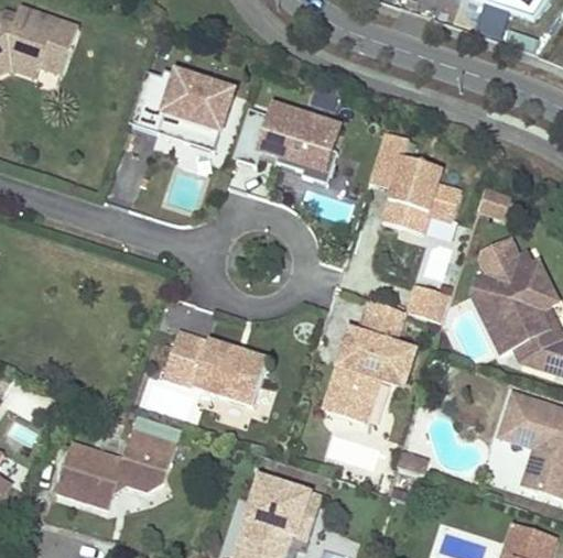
[(474,0),(539,21),(553,0),(474,0)]
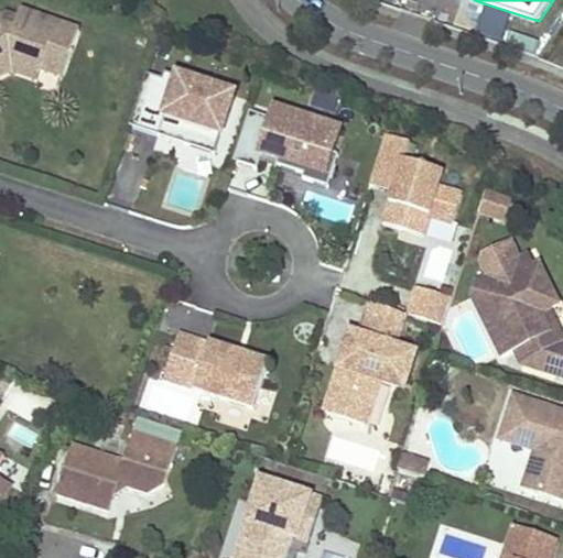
[(18,7),(15,12),(13,20),(4,15),(0,18),(0,57),(3,55),(39,68),(61,76),(77,28),(18,7)]
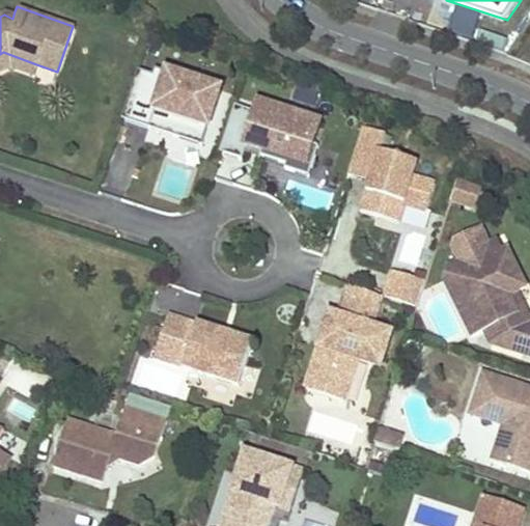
[(0,17),(4,15),(12,19),(15,11),(3,7),(0,8),(0,17)]
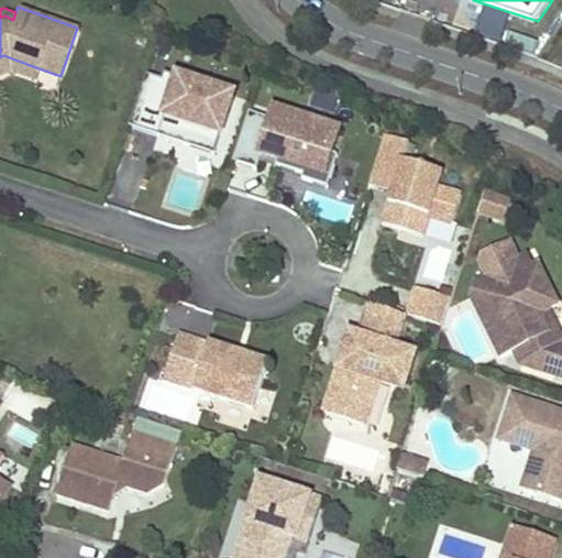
[(506,25),(502,39),(531,47),(536,35),(506,25)]
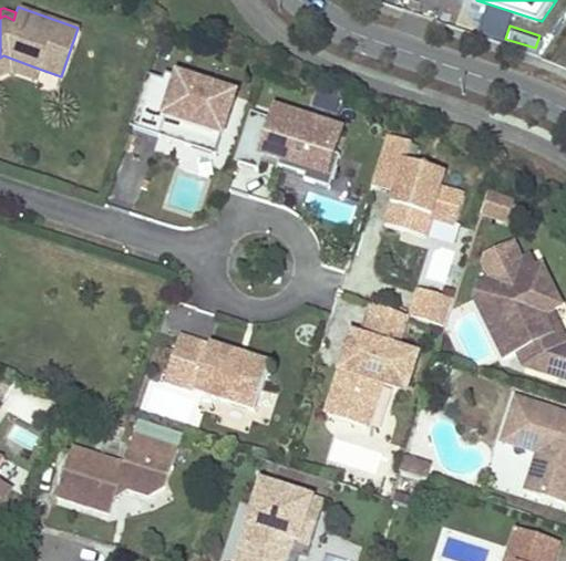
[(39,69),(3,55),(0,58),(0,75),(11,72),(34,80),(39,69)]
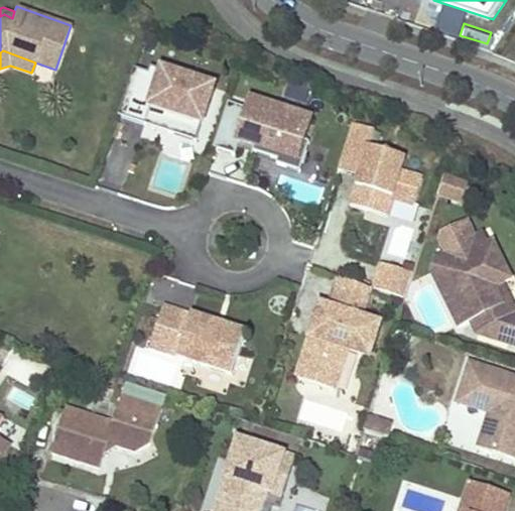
[(148,70),(134,65),(119,113),(146,122),(151,109),(173,116),(169,129),(197,138),(215,84),(150,64),(148,70)]
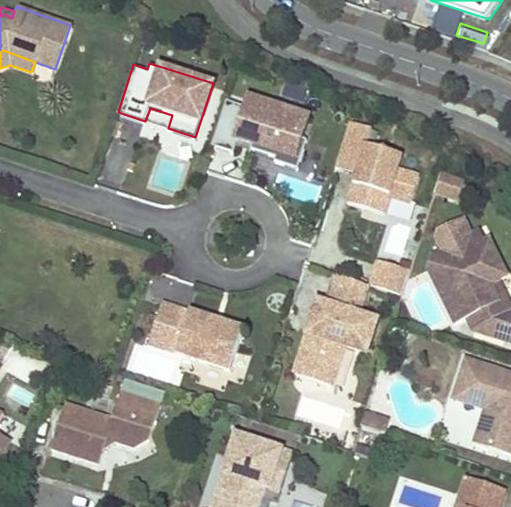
[(250,96),(248,105),(227,98),(212,143),(233,150),(238,136),(253,141),(251,146),(276,154),(275,159),(298,166),(308,137),(302,136),(308,115),(250,96)]
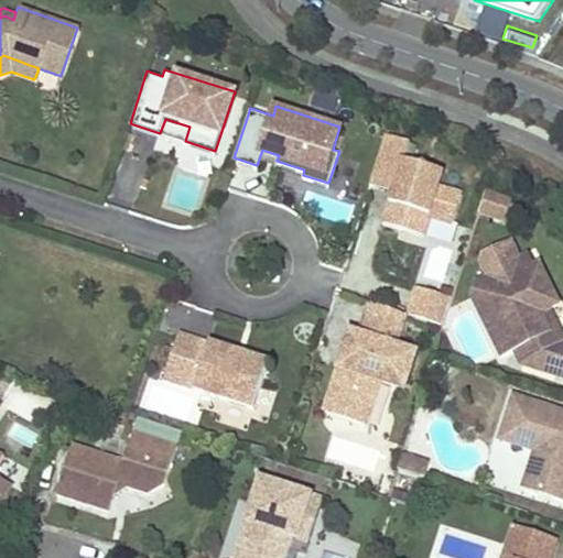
[(441,168),(402,156),(408,138),(383,130),(368,179),(391,187),(397,189),(394,196),(388,197),(381,219),(400,225),(404,211),(425,218),(428,211),(452,219),(461,190),(436,184),(441,168)]
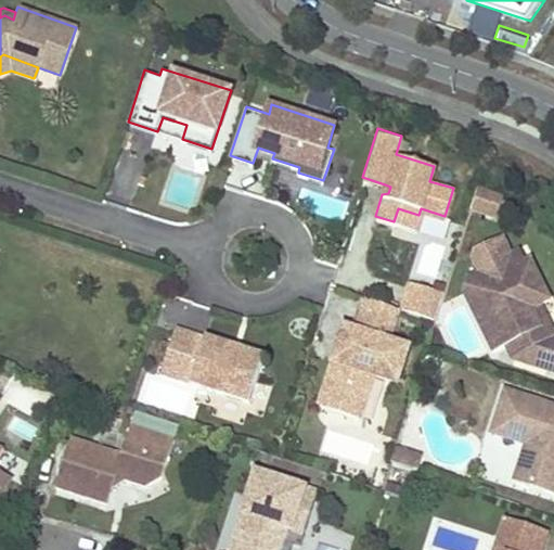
[(490,217),(499,191),(478,184),(469,209),(490,217)]
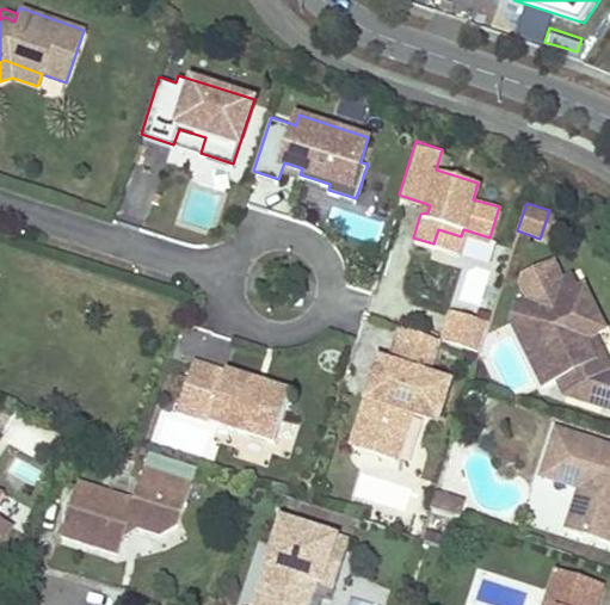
[(490,238),(463,229),(461,236),(487,245),(490,238)]
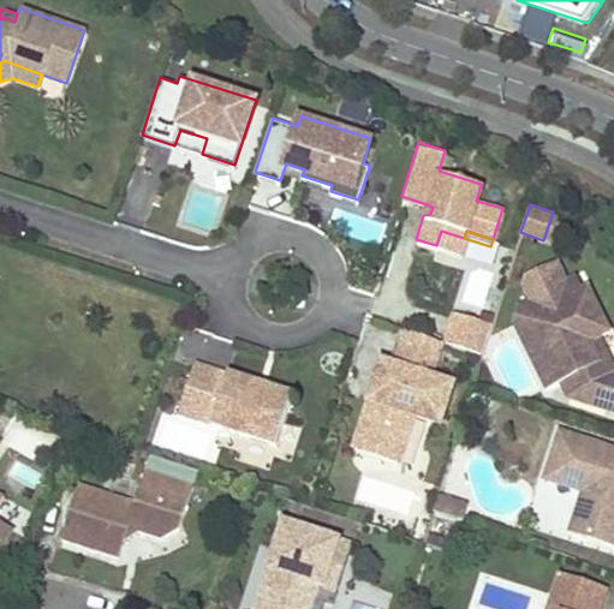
[(543,291),(548,300),(532,309),(548,341),(529,350),(544,384),(560,377),(566,392),(613,407),(613,362),(610,356),(602,359),(595,345),(604,341),(600,333),(612,328),(589,281),(583,284),(577,272),(542,287),(543,291)]
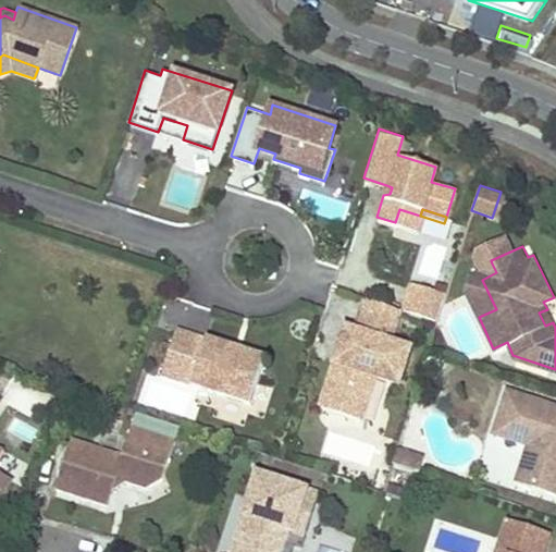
[(496,272),(492,264),(469,274),(465,289),(479,317),(496,309),(482,280),(496,272)]
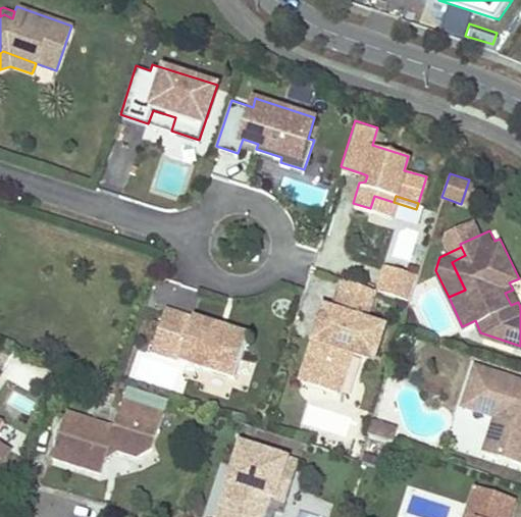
[(409,298),(417,272),(385,262),(377,288),(409,298)]
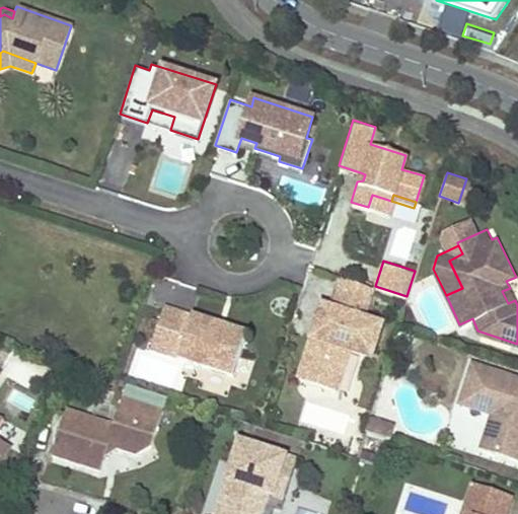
[(319,341),(311,338),(299,374),(337,386),(349,350),(371,357),(383,318),(363,311),(372,285),(341,275),(331,301),(319,341)]
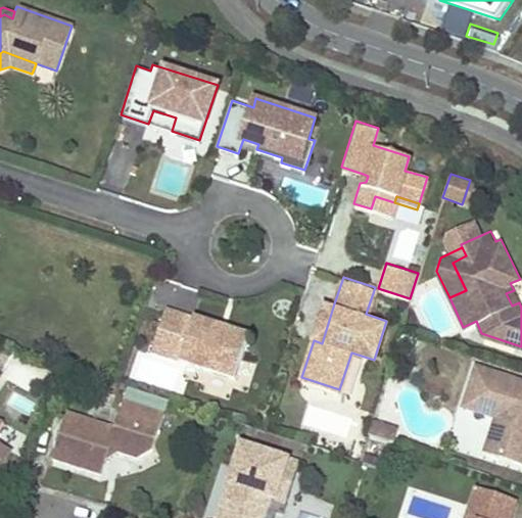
[(514,290),(506,293),(512,305),(519,302),(514,290)]
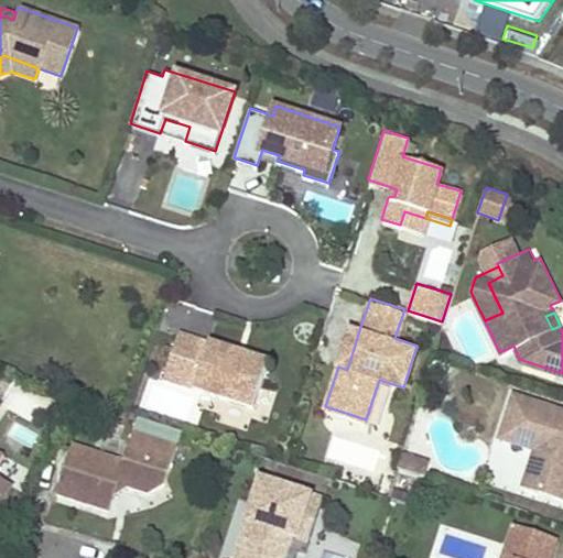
[(360,327),(352,325),(338,367),(347,370),(360,327)]
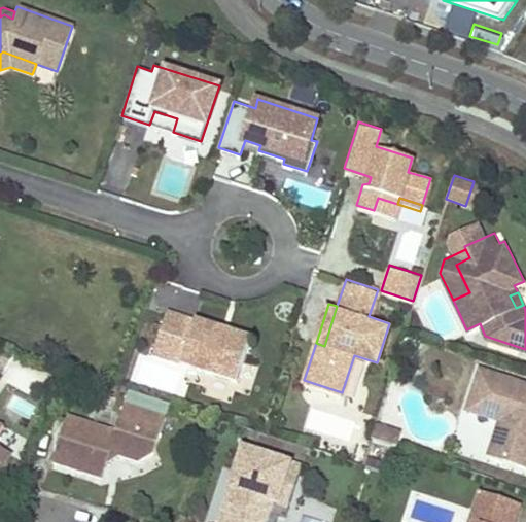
[(168,311),(153,354),(238,382),(251,339),(229,332),(226,338),(219,336),(221,328),(168,311)]
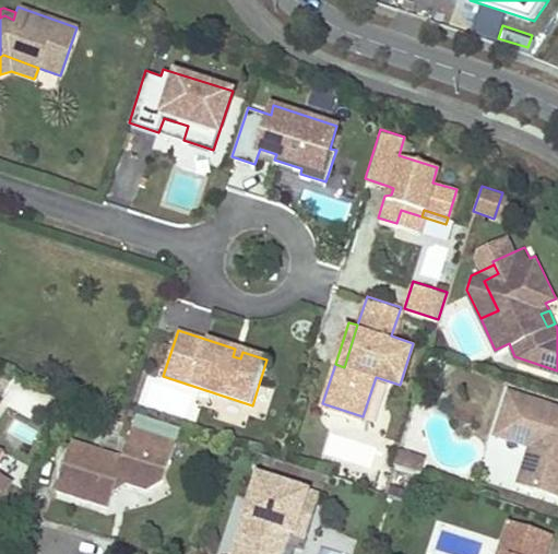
[(242,352),(235,349),(233,356),(240,358),(242,352)]
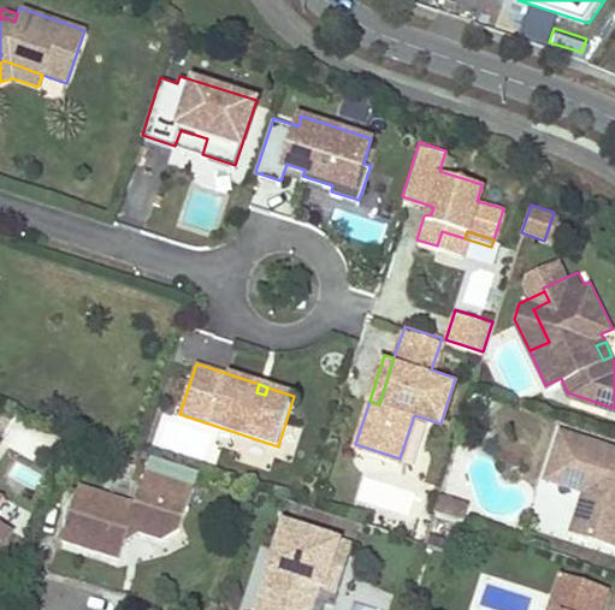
[(614,444),(563,428),(549,474),(587,487),(574,527),(614,540),(614,444)]
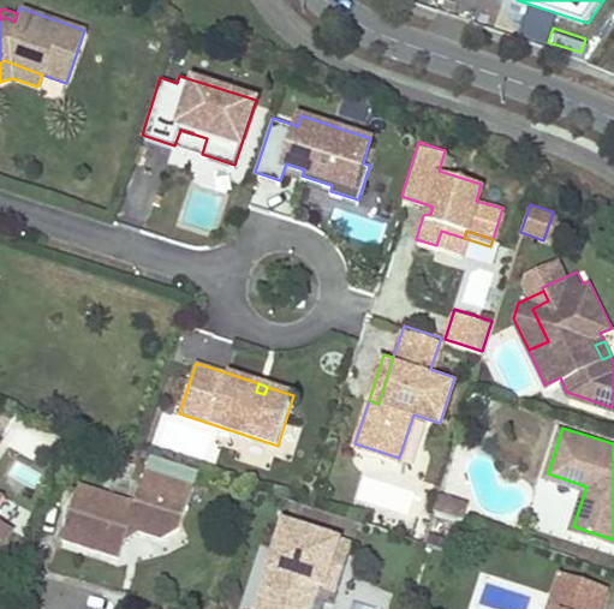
[(119,555),(126,532),(135,527),(160,536),(179,526),(192,484),(144,470),(135,501),(78,483),(61,536),(119,555)]
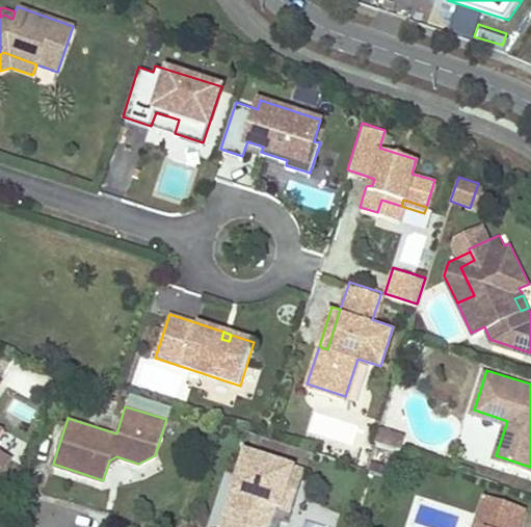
[(378,423),(374,438),(389,442),(393,428),(378,423)]
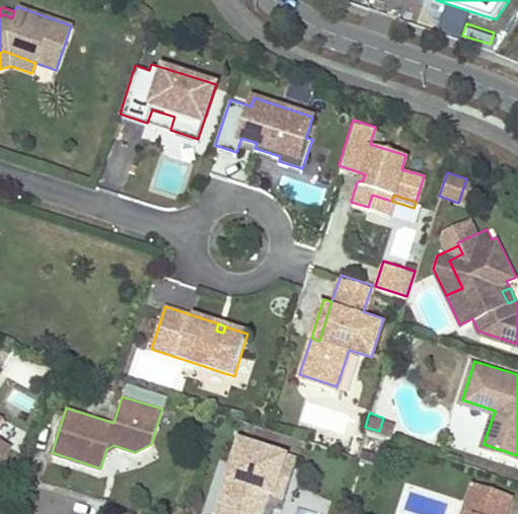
[(383,418),(379,431),(389,435),(394,421),(383,418)]
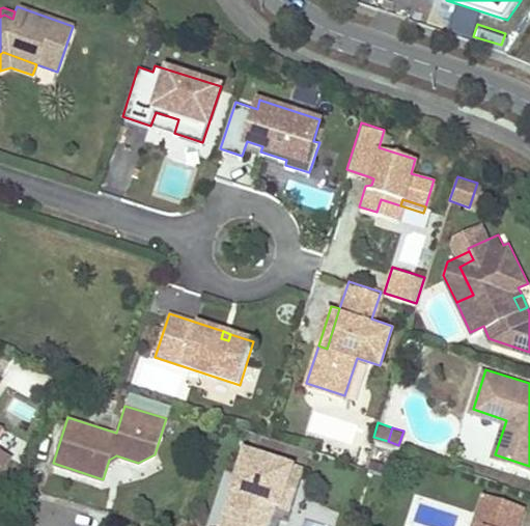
[(0,477),(12,455),(0,448),(0,477)]
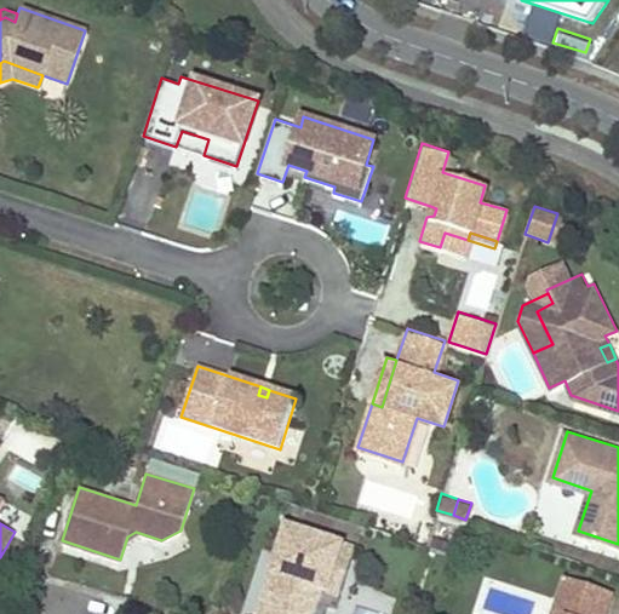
[(301,613),(310,585),(321,587),(326,572),(345,578),(355,547),(287,526),(278,556),(284,557),(278,573),(273,571),(265,591),(275,601),(270,613),(301,613)]
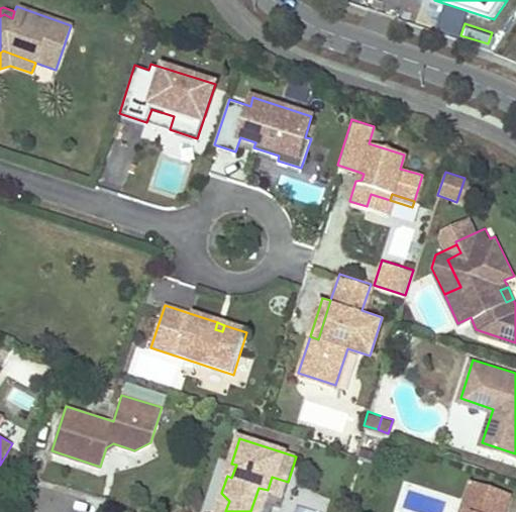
[(231,478),(236,465),(231,464),(227,476),(231,478)]
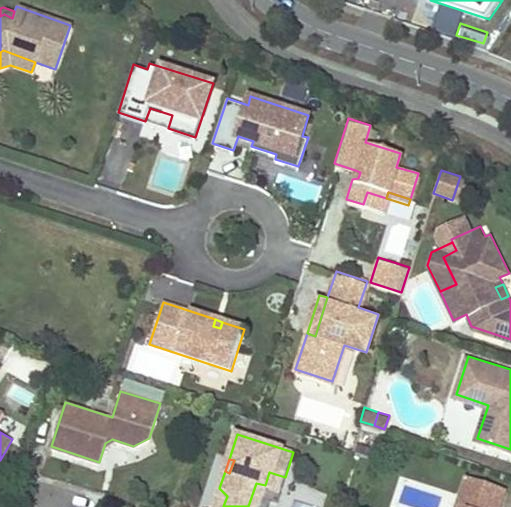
[(285,477),(269,472),(265,485),(281,490),(285,477)]
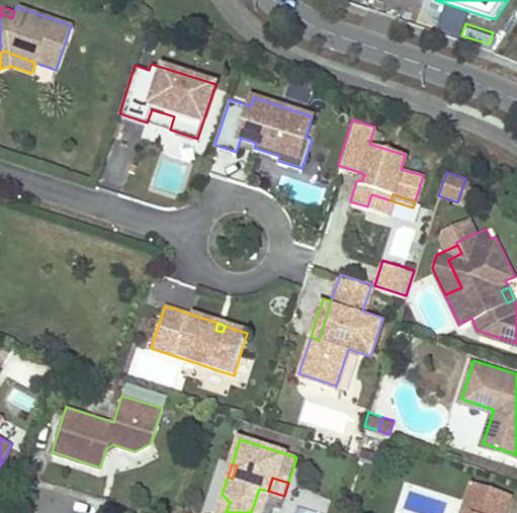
[(507,512),(514,493),(474,480),(461,512),(507,512)]
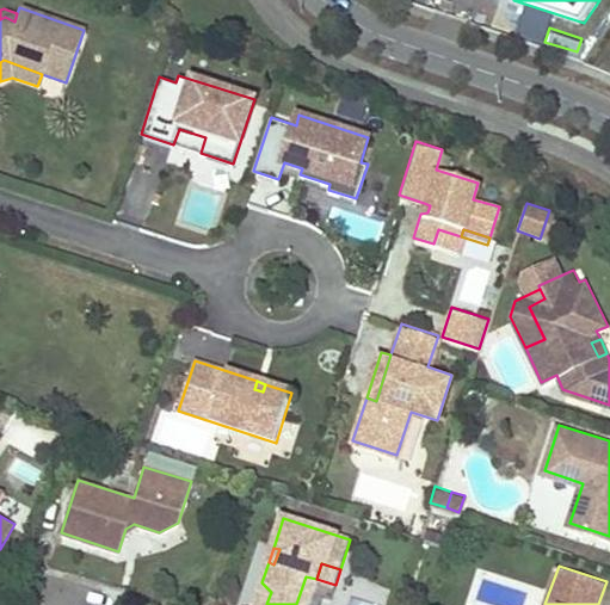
[(307,604),(316,579),(306,576),(296,604),(307,604)]
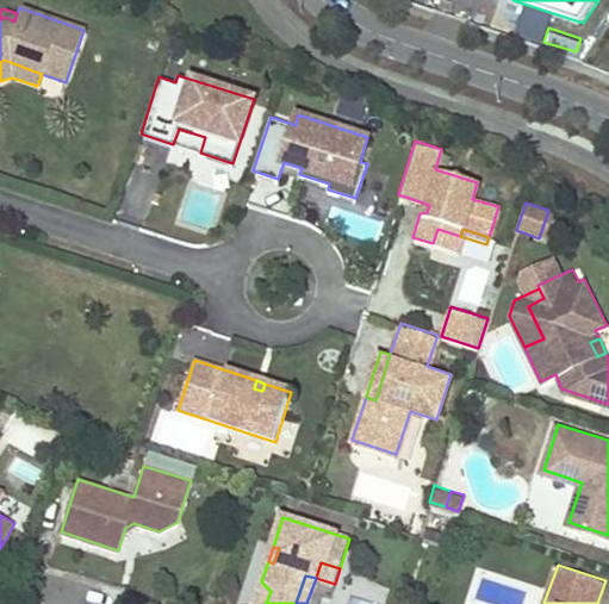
[(266,603),(271,591),(261,581),(254,603),(266,603)]
